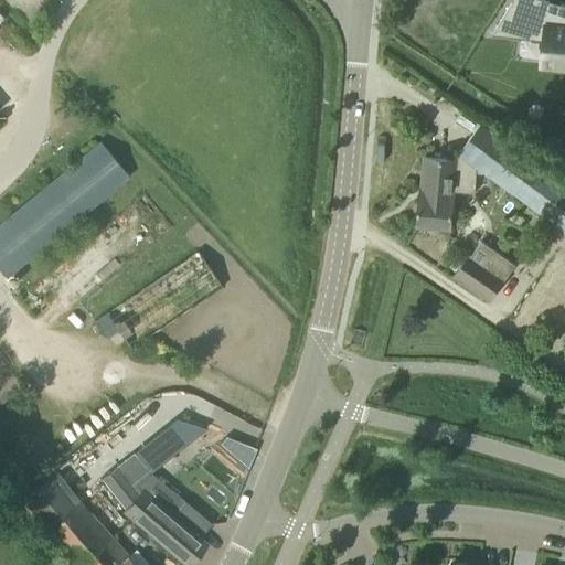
[(548,4),(548,1),(546,0),(512,0),(496,29),(544,33),(543,40),(541,64),(564,66),(564,6),(560,4),(560,6),(548,4)]
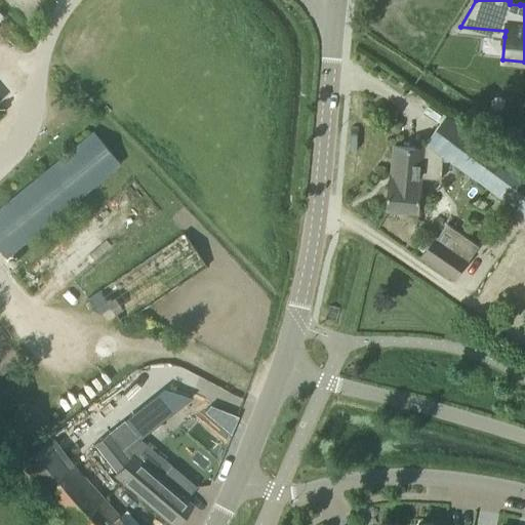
[(443,154),(512,205),(524,214),(524,173),(521,171),(457,123),(446,114),(427,142),(423,148),(395,146),(392,175),(391,174),(388,208),(418,211),(421,177),(441,179),(443,154)]
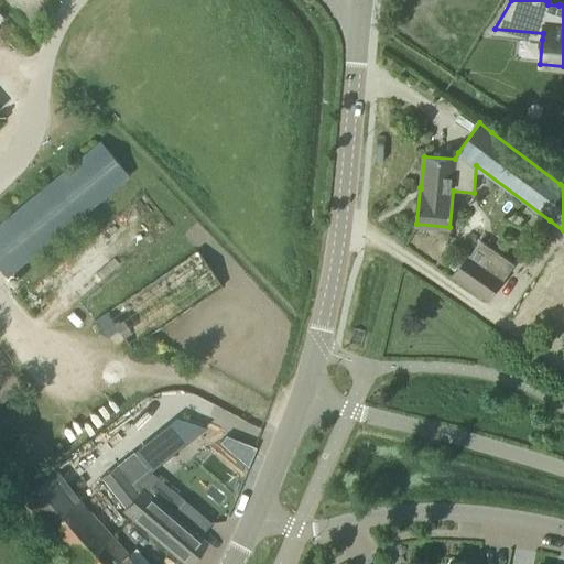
[(0,270),(6,277),(129,175),(100,140),(0,221),(0,270)]
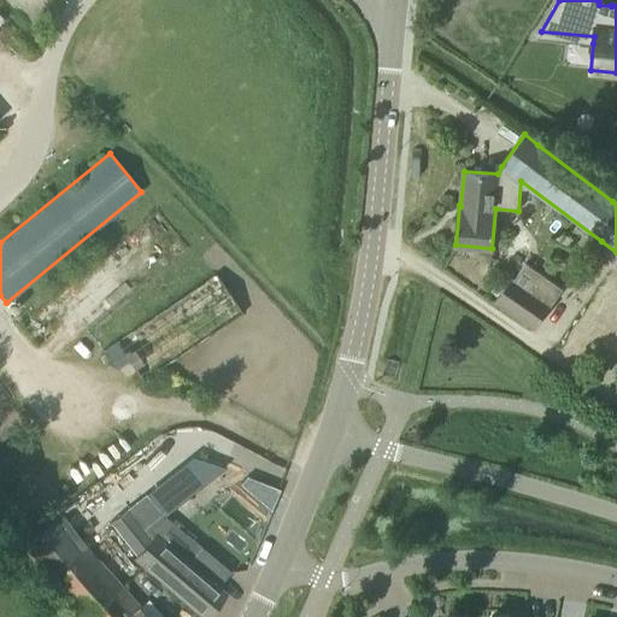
[(524,262),(497,300),(535,327),(562,287),(524,262)]
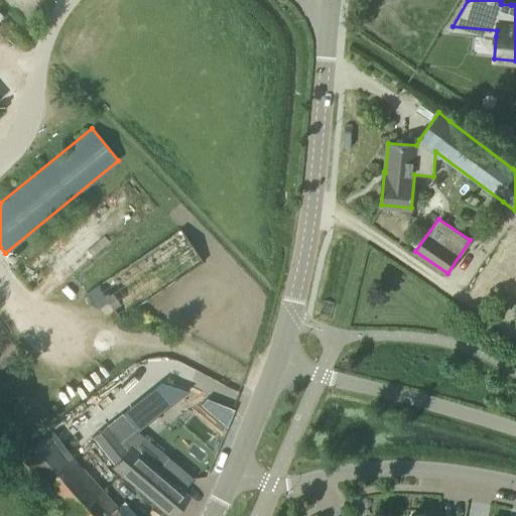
[(107,300),(120,318),(203,262),(180,229),(88,293),(97,307),(107,300)]
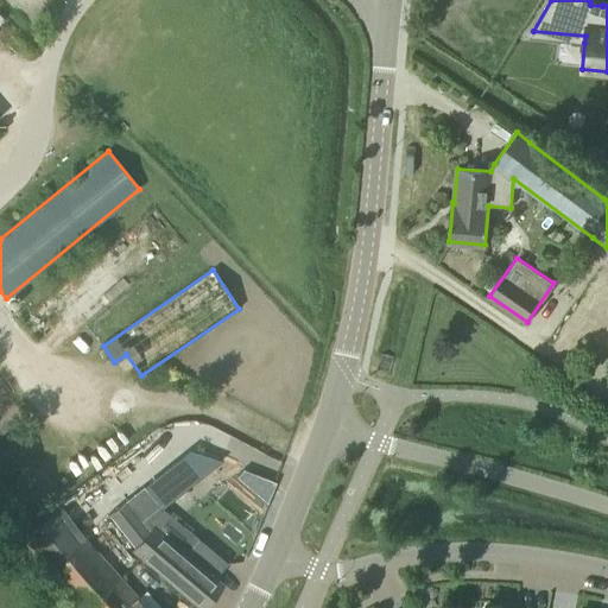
[(200,447),(198,445),(126,504),(115,486),(97,496),(109,514),(108,514),(134,548),(134,549),(202,607),(221,586),(208,574),(220,559),(201,544),(190,558),(153,526),(151,530),(145,523),(153,517),(152,515),(215,466),(214,463),(221,455),(203,442),(200,447)]
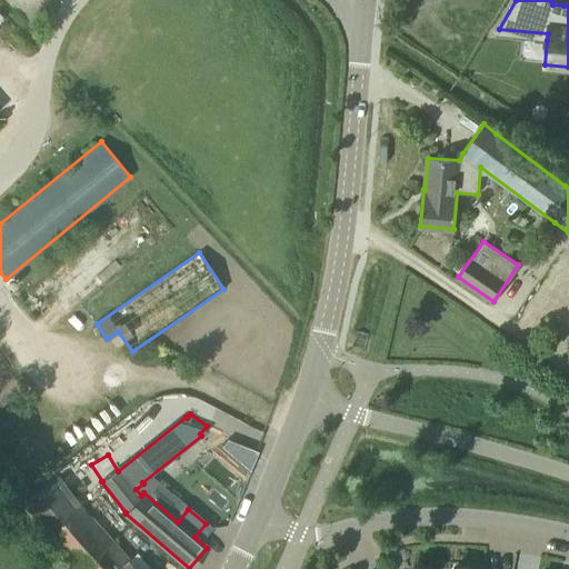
[(190,465),(205,487),(243,462),(229,439),(190,465)]
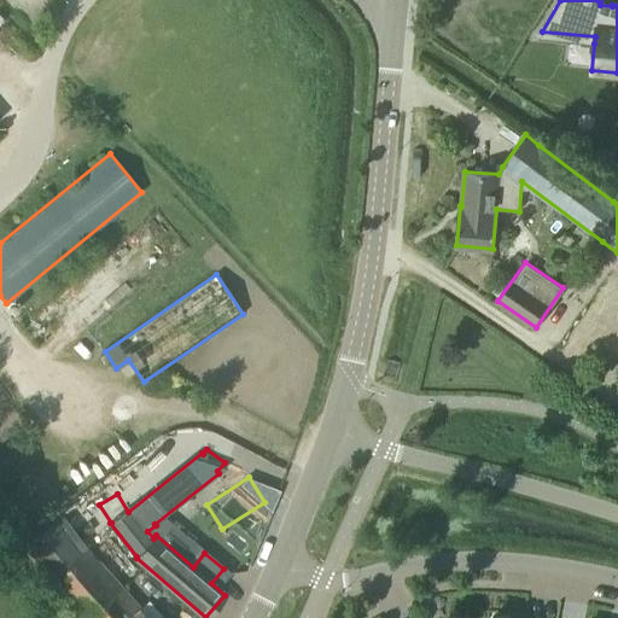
[(246,534),(263,520),(255,509),(238,522),(246,534)]
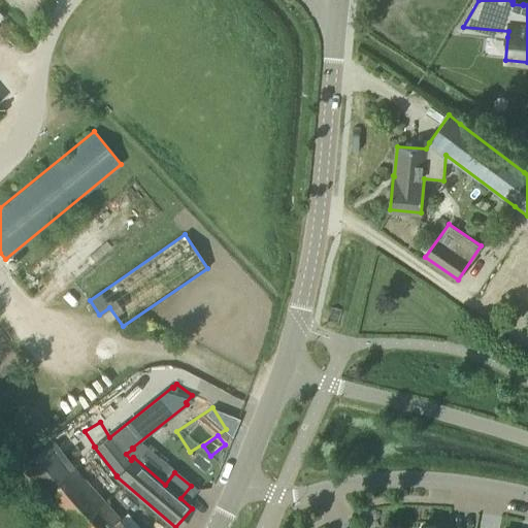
[(51,439),(18,465),(40,496),(68,527),(126,527),(72,467),(51,439)]
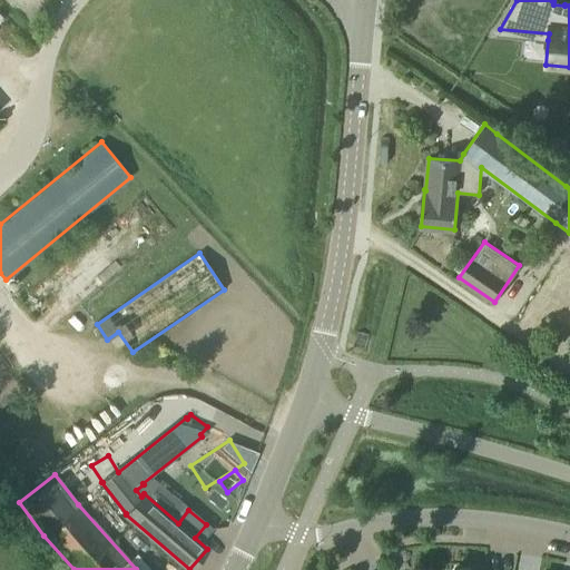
All buildings are outlined.
